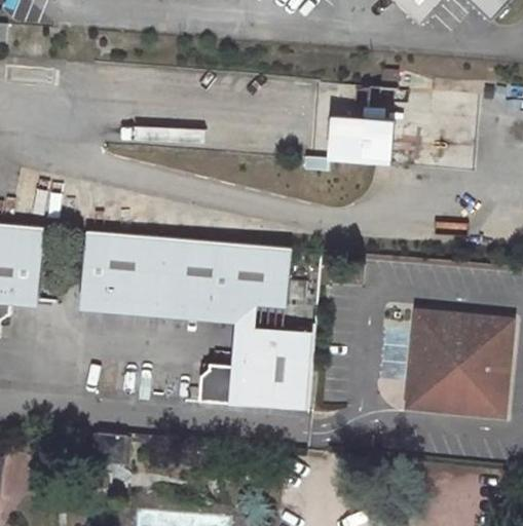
[(395,0),(421,25),(444,0),(468,0),(490,21),(511,0),(395,0)]
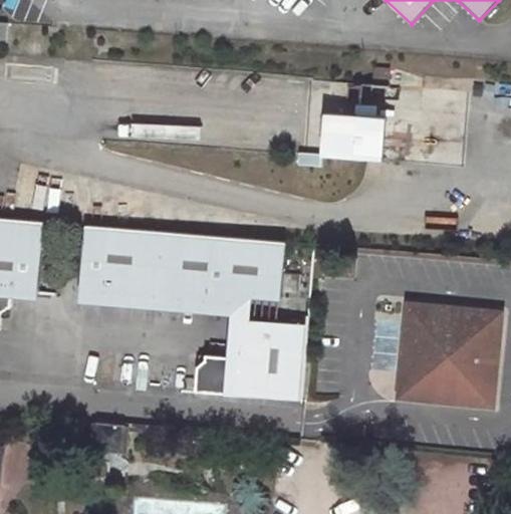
[(0,38),(7,39),(8,23),(0,22),(0,38)]
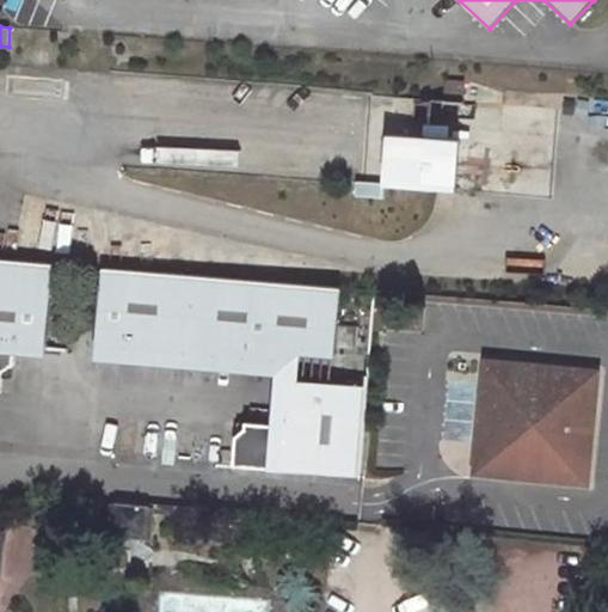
[(438,79),(437,99),(458,102),(459,81),(438,79)]
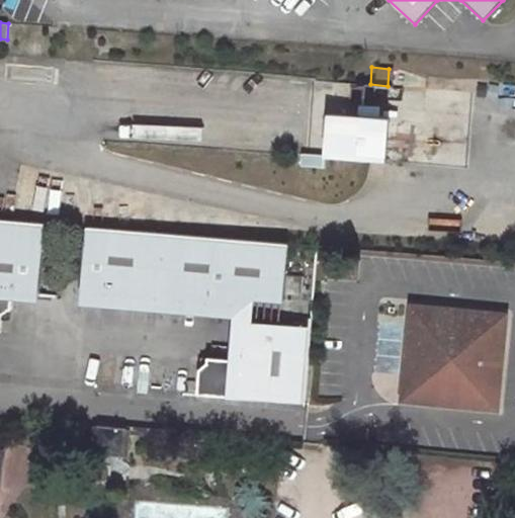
[(376,158),(377,113),(314,111),(313,156),(376,158)]
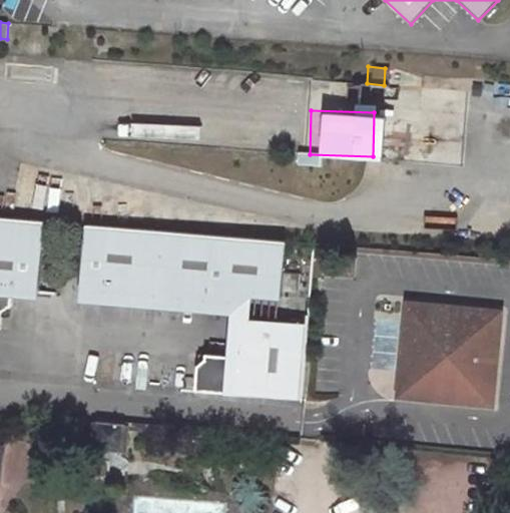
[(44,219),(0,215),(0,319),(1,311),(8,305),(10,305),(12,284),(38,286),(44,219)]
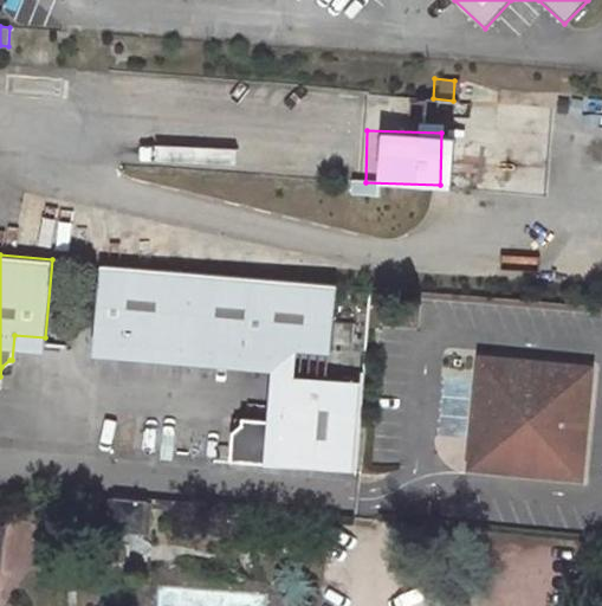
[(208,279),(101,264),(90,362),(195,371),(208,279)]
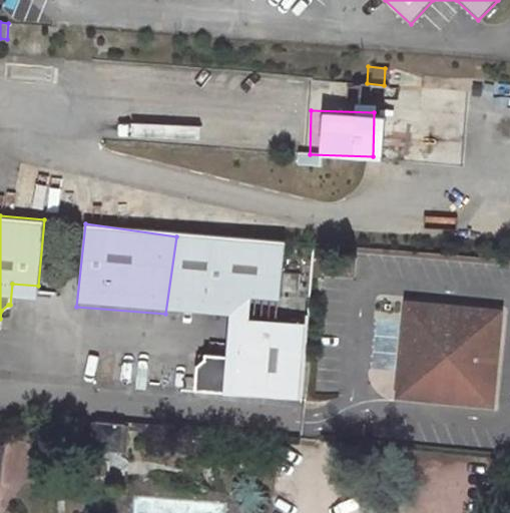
[(492,409),(503,315),(409,304),(404,347),(401,372),(412,373),(426,390),(425,401),(492,409)]
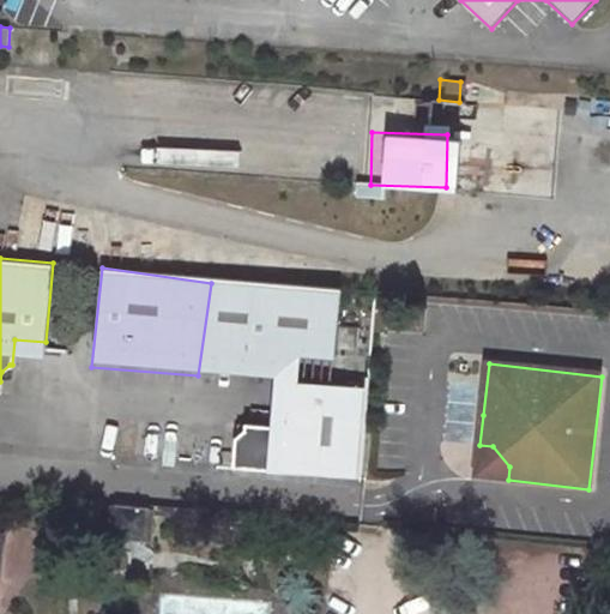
[(444,378),(444,435),(467,435),(467,378),(444,378)]
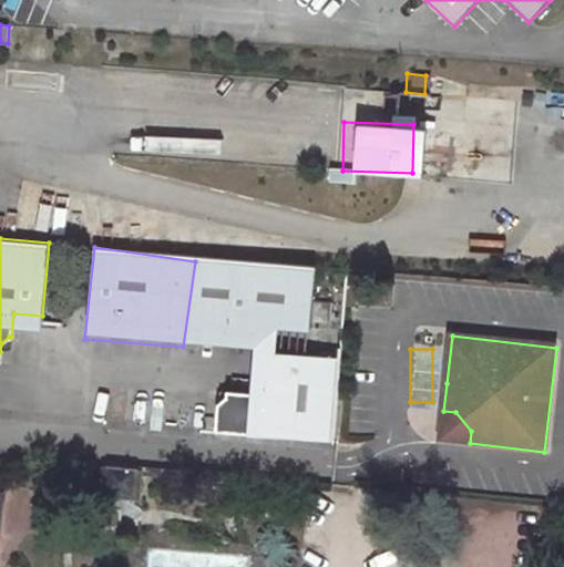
[(332,442),(340,359),(267,352),(263,394),(228,392),(227,398),(218,404),(216,431),(332,442)]
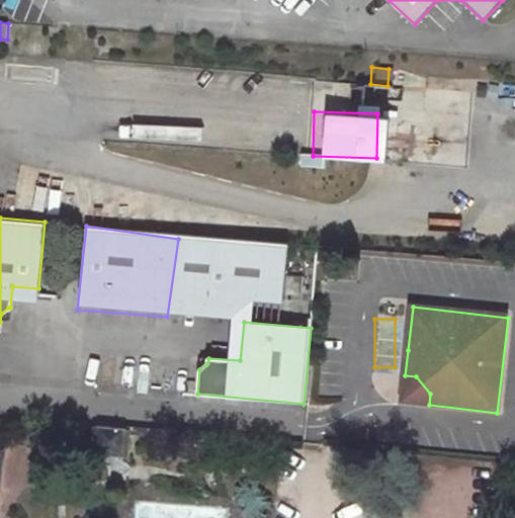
[(416,376),(405,375),(402,402),(429,405),(430,394),(416,376)]
